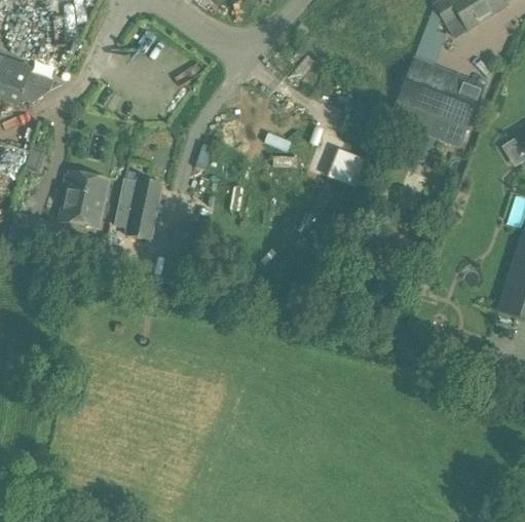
[(21,0),(12,13),(27,23),(38,4),(31,0),(21,0)]
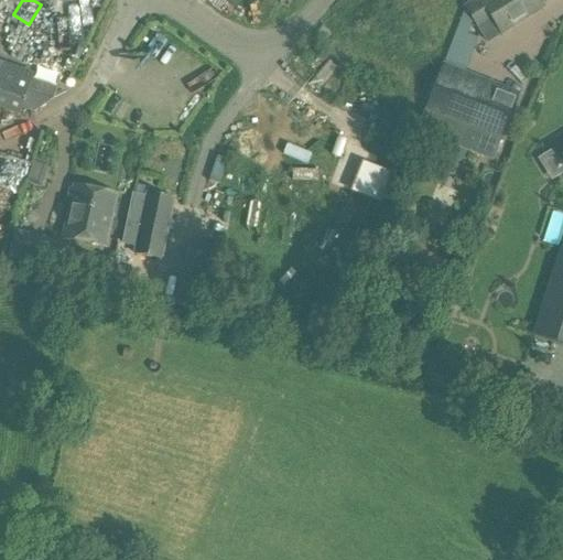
[(476,0),(466,7),(474,18),(477,24),(489,17),(499,32),(543,4),(540,0),(476,0)]
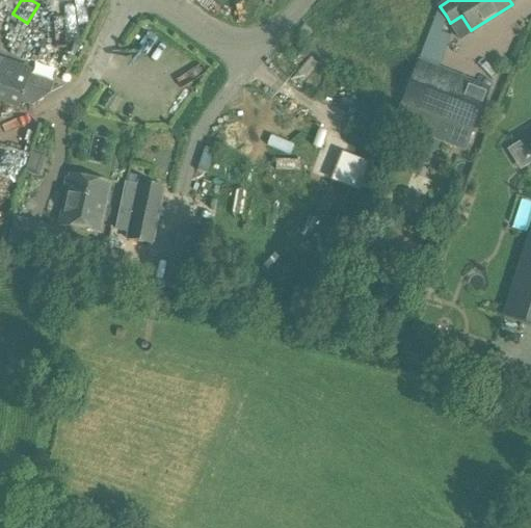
[(437,5),(417,60),(437,69),(451,34),(442,30),(447,17),(440,6),(437,5)]
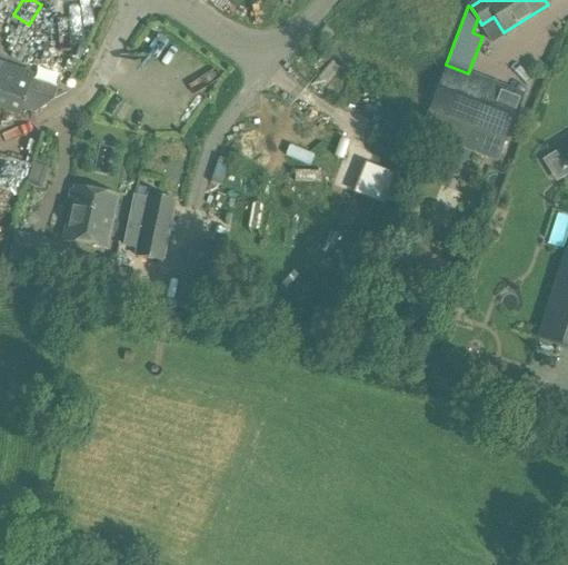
[(418,77),(359,53),(342,97),(401,120),(418,77)]
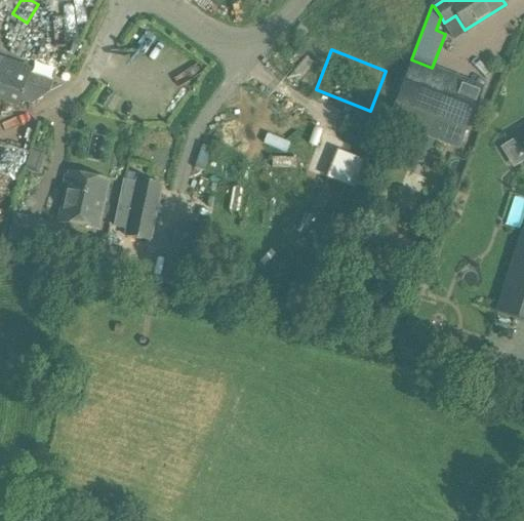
[(0,98),(15,105),(18,97),(30,102),(48,90),(53,75),(0,54),(0,98)]
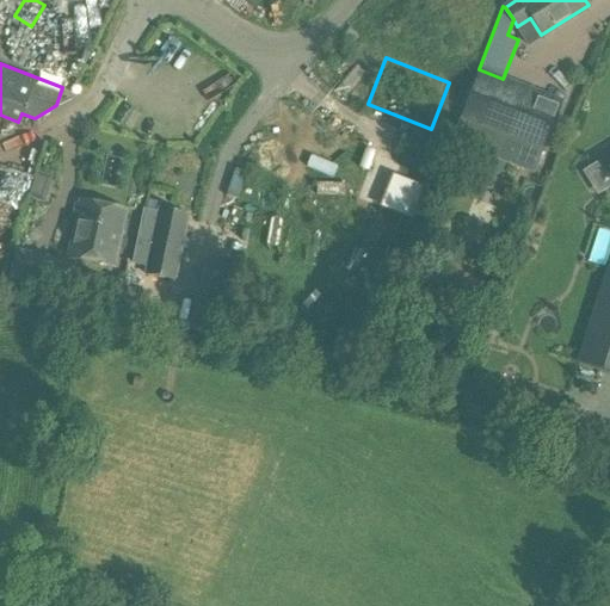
[(479,69),(451,140),(519,165),(528,143),(541,148),(560,101),(503,79),(479,69)]
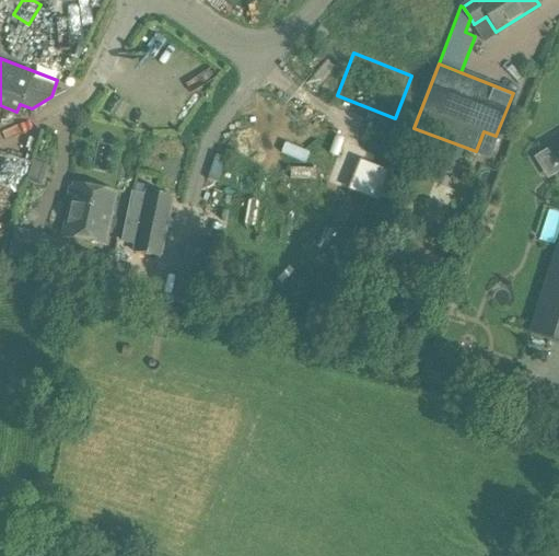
[(204,152),(200,180),(214,181),(218,153),(204,152)]
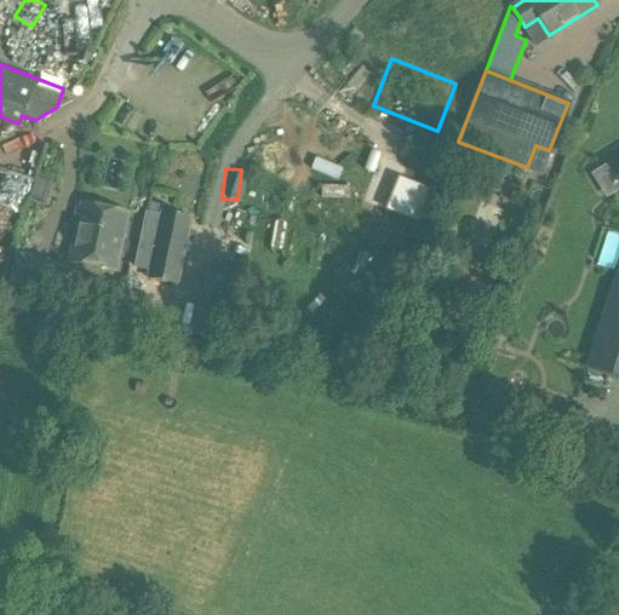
[(75,219),(67,258),(114,269),(127,212),(79,202),(79,206),(75,207),(73,217),(75,219)]
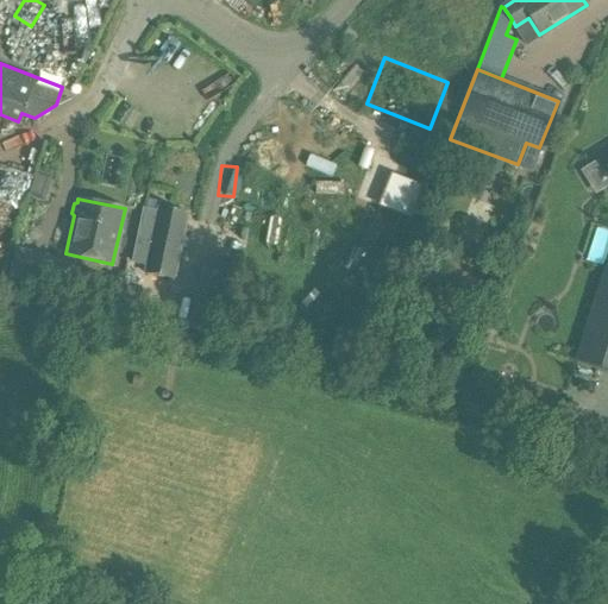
[(143,207),(132,259),(145,262),(144,270),(173,276),(186,213),(177,212),(174,207),(170,207),(165,209),(157,207),(157,211),(143,207)]
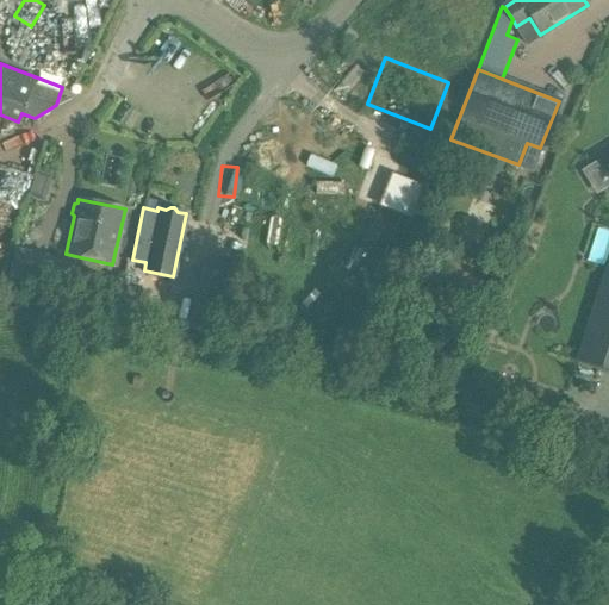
[(259,212),(259,238),(275,239),(275,213),(259,212)]
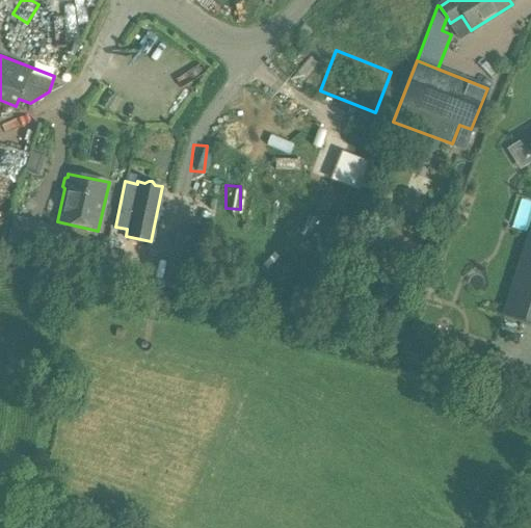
[(180,222),(165,285),(196,293),(212,230),(180,222)]
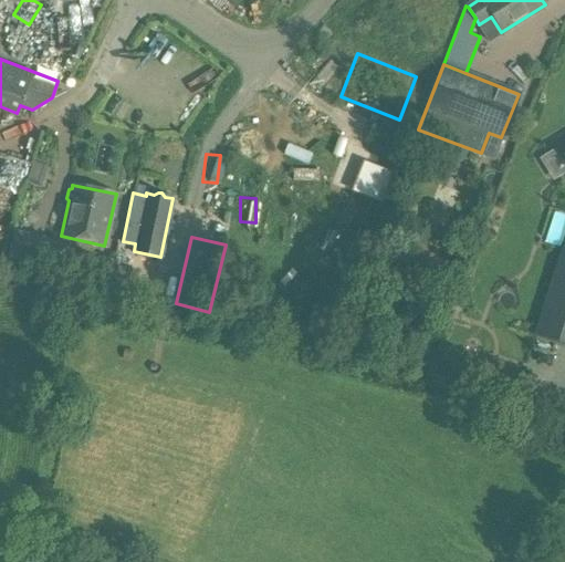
[(564,249),(539,335),(564,343),(564,249)]
